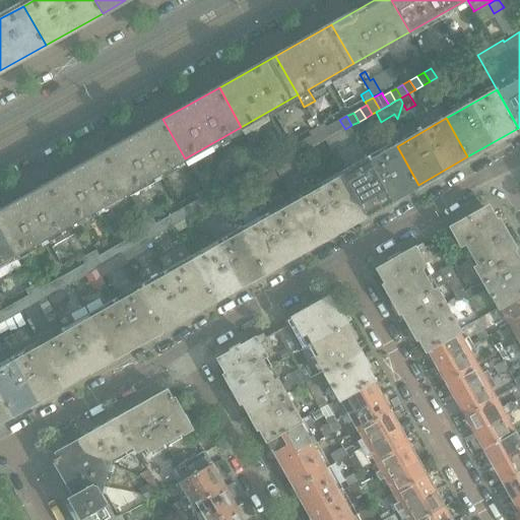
[(140,184),(158,174),(185,158),(163,119),(106,151),(127,191),(128,191),(140,213),(148,209),(144,202),(148,199),(140,184)]
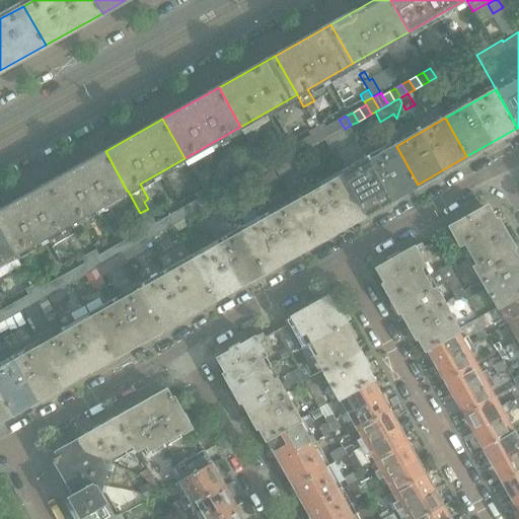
[(314,126),(310,119),(306,122),(310,128),(314,126)]
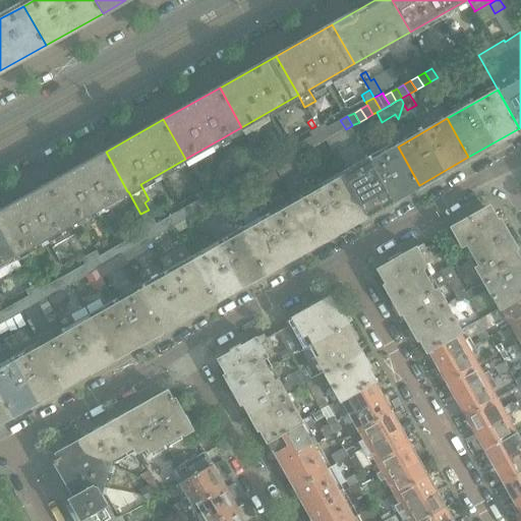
[(340,120),(334,124),(339,133),(346,129),(340,120)]
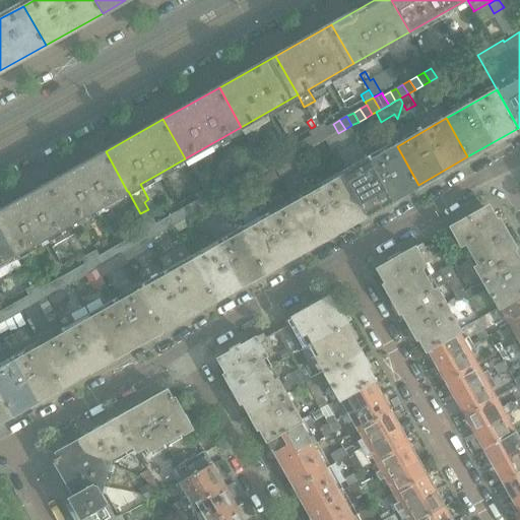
[(333,124),(326,128),(331,137),(338,133),(333,124)]
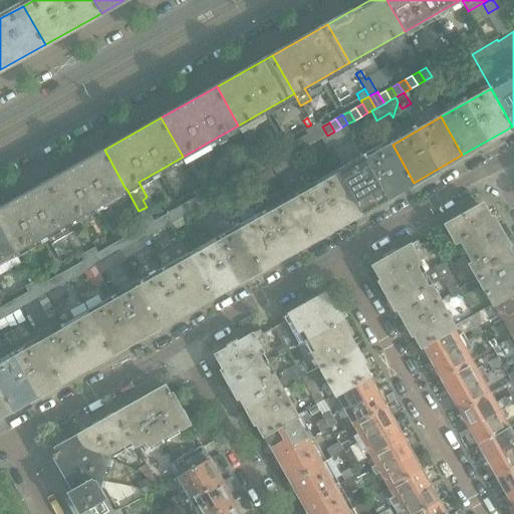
[(314,126),(313,127),(319,140),(321,139),(327,136),(322,126),(320,123),(314,126)]
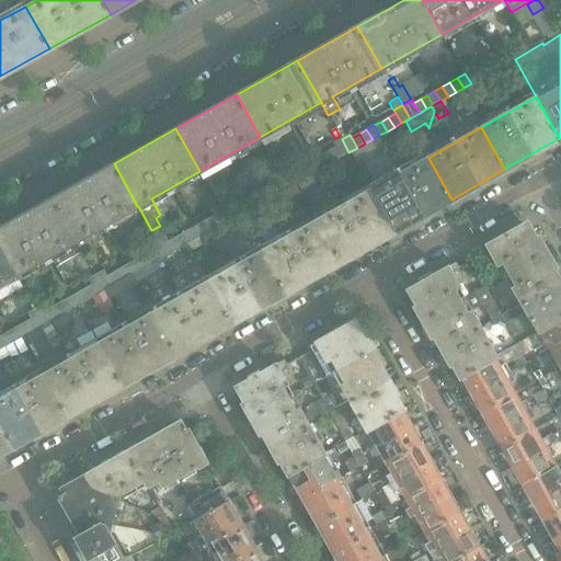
[(357,162),(384,147),(378,137),(351,152),(357,162)]
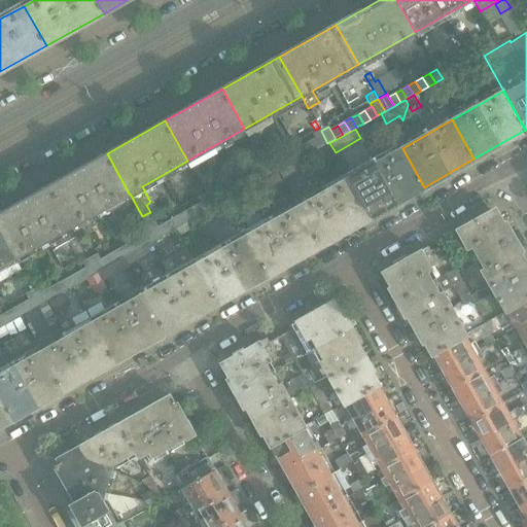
[(321,131),(313,135),(314,138),(320,148),(327,143),(321,131)]
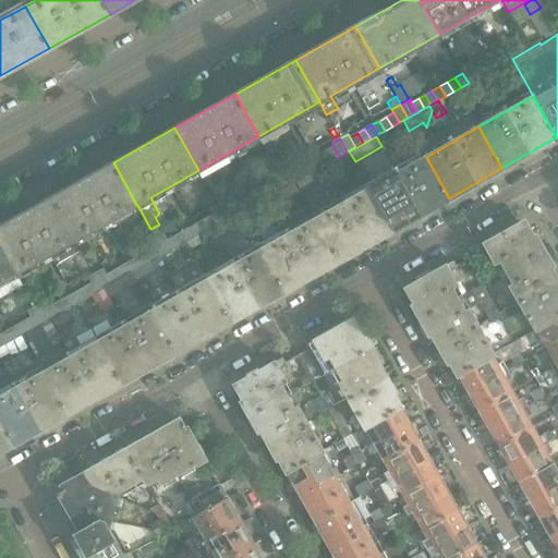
[(332,146),(326,150),(331,160),(339,157),(332,146)]
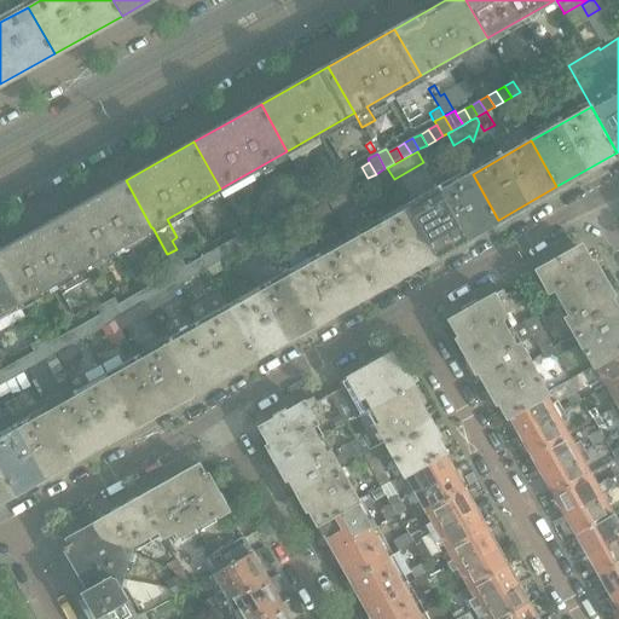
[(362,167),(353,172),(359,183),(368,178),(362,167)]
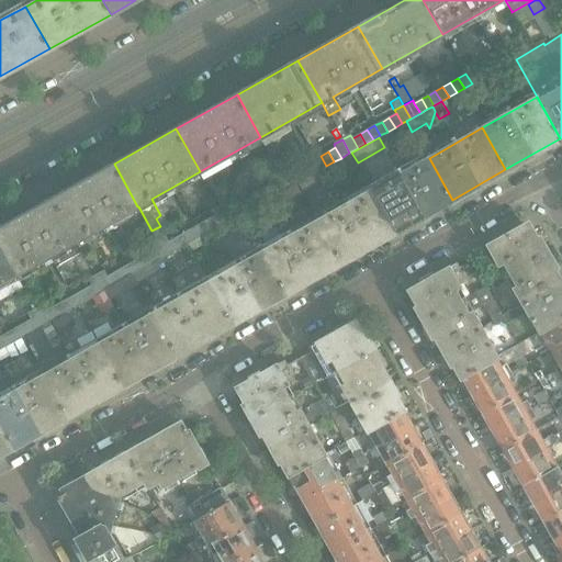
[(395,232),(452,200),(429,158),(408,170),(398,152),(391,156),(401,175),(372,190),(395,232)]
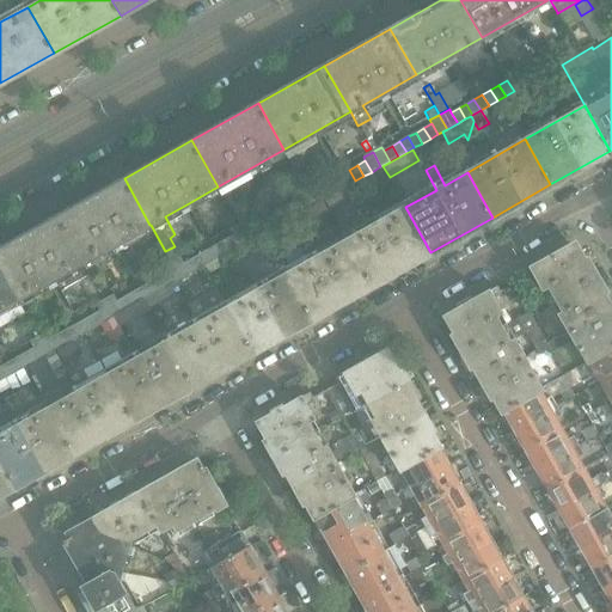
[(349,170),(341,175),(348,185),(355,181),(349,170)]
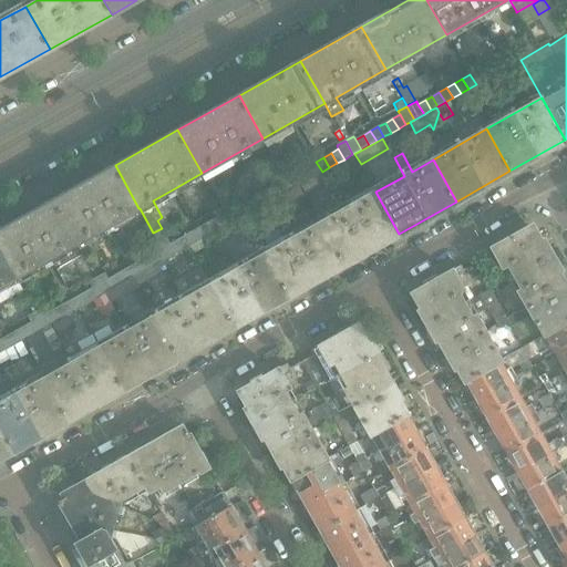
[(316,162),(306,167),(311,177),(322,172),(316,162)]
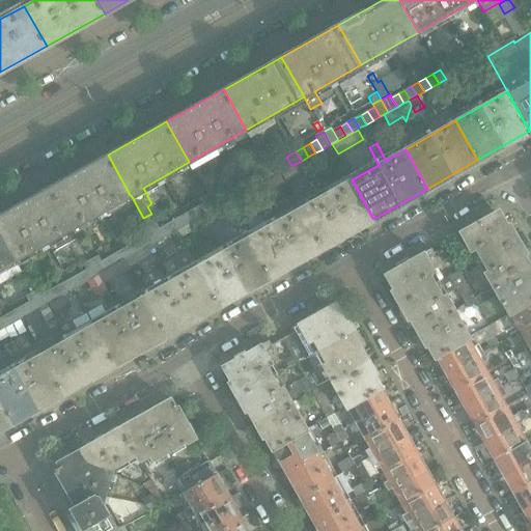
[(73,227),(130,195),(108,155),(50,188),(73,227)]
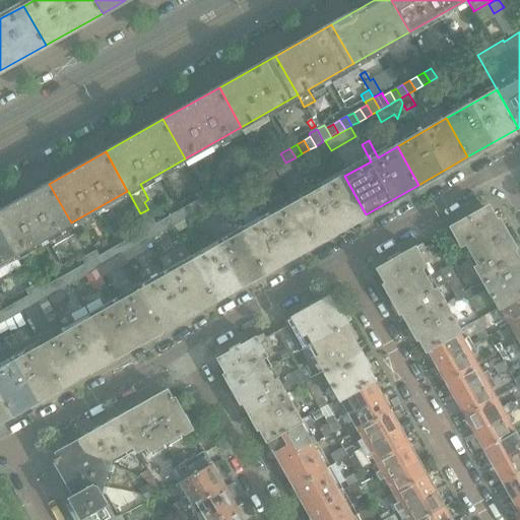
[(280,153),(271,158),(276,168),(285,163),(280,153)]
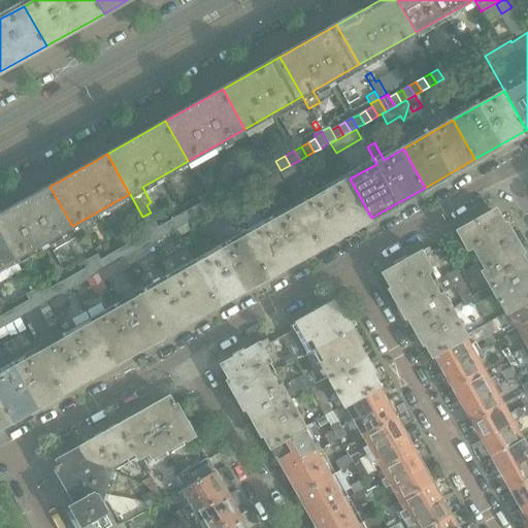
[(284,180),(309,166),(304,158),(279,172),(284,180)]
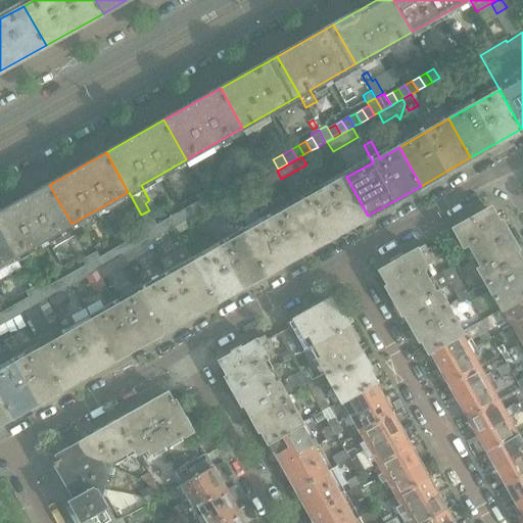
[(260,159),(253,163),(262,179),(269,175),(264,164),(260,159)]
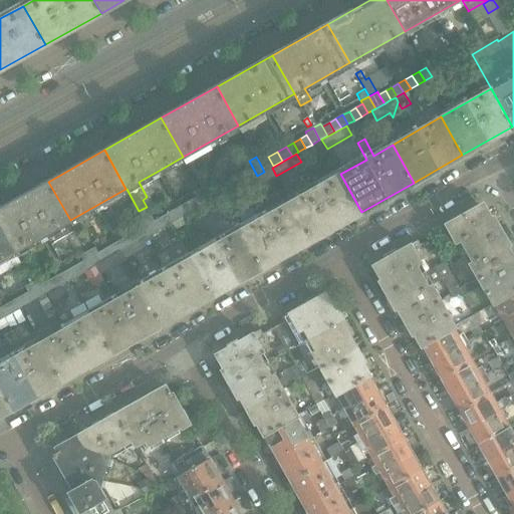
[(268,157),(259,162),(264,172),(273,166),(268,157)]
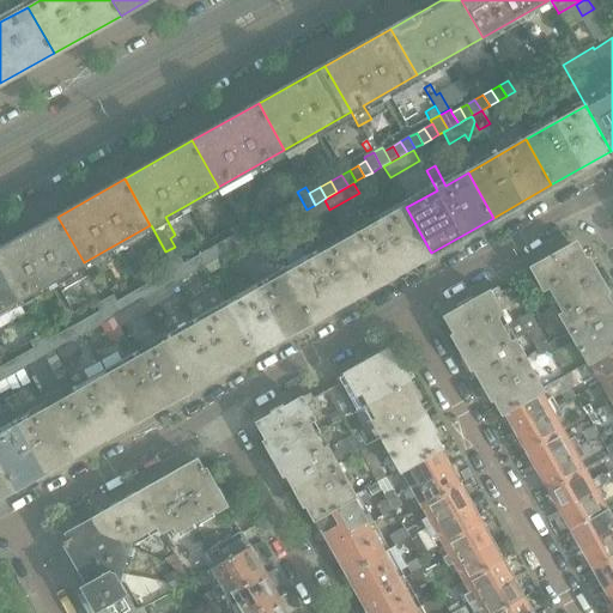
[(297,192),(289,196),(292,204),(298,214),(307,210),(297,192)]
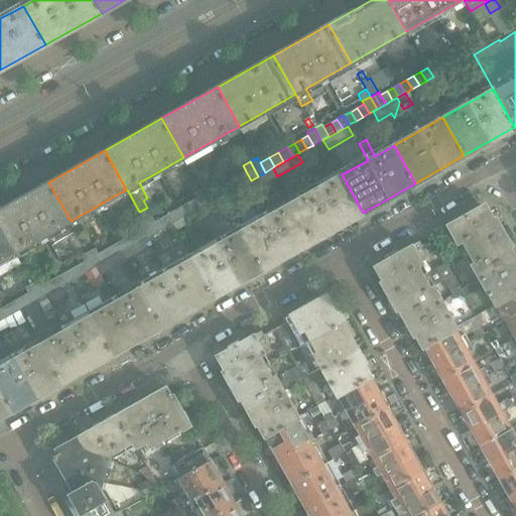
[(246,171),(239,175),(244,184),(248,181),(251,180),(246,171)]
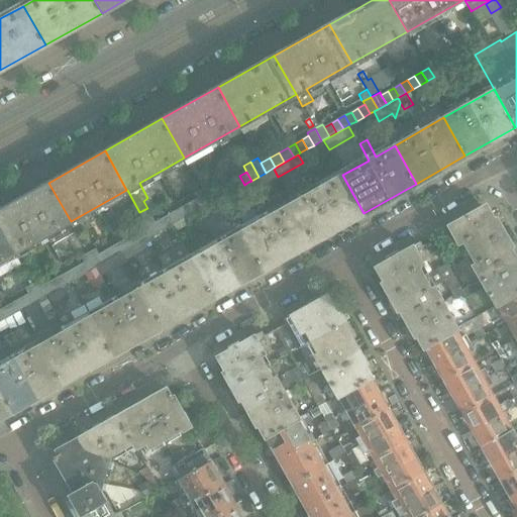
[(315,240),(364,213),(342,175),(323,186),(316,172),(310,175),(318,189),(293,202),(315,240)]
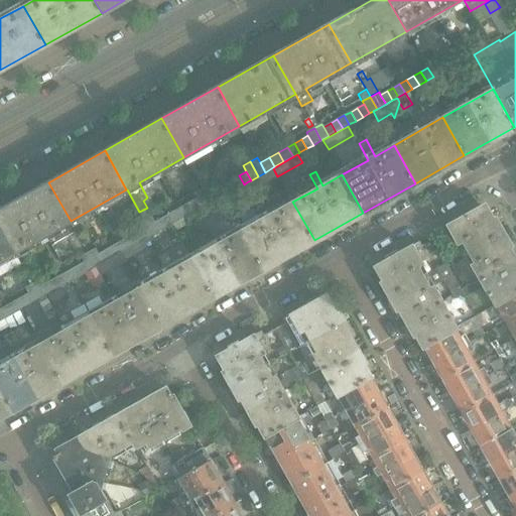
[(239,175),(232,179),(237,188),(244,184),(239,175)]
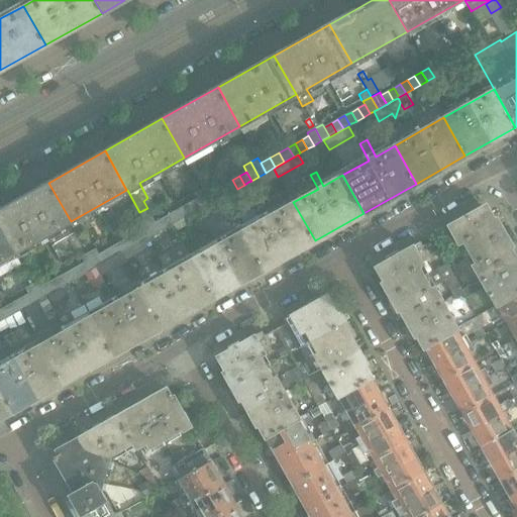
[(232,180),(225,184),(230,192),(237,189),(232,180)]
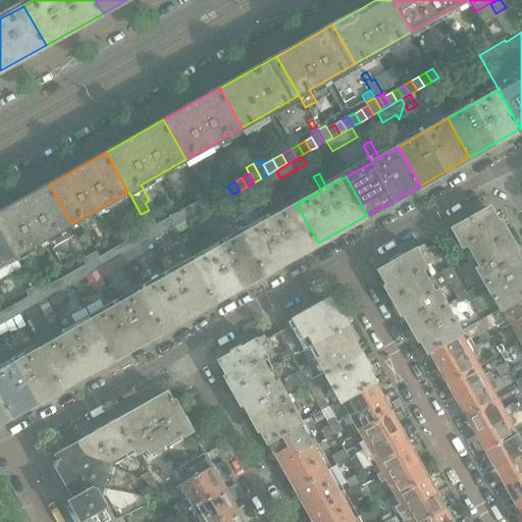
[(76,233),(71,223),(49,185),(0,211),(0,228),(15,255),(46,238),(51,248),(76,233)]
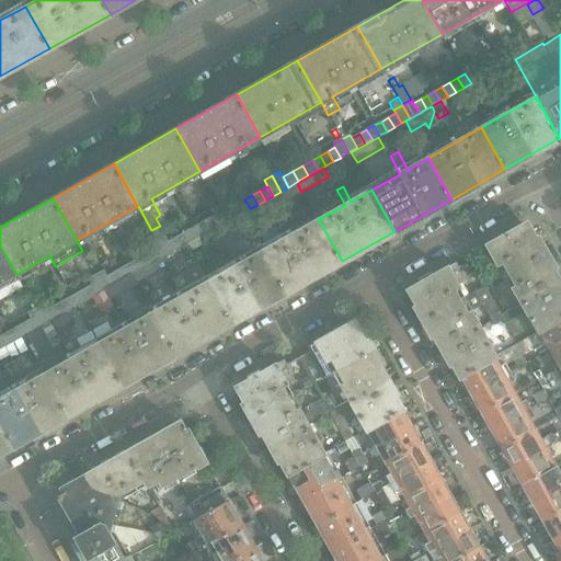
[(244,199),(237,204),(242,213),(250,208),(244,199)]
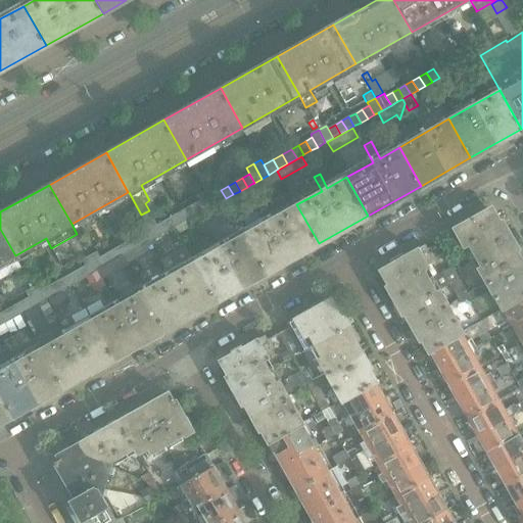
[(204,191),(203,192),(211,206),(219,202),(214,193),(210,188),(204,191)]
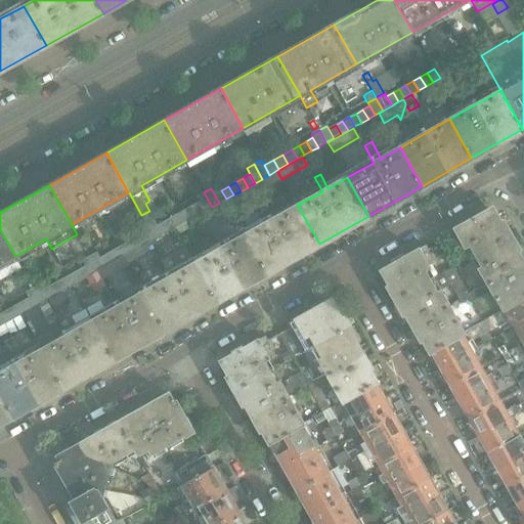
[(221,190),(214,193),(219,203),(225,200),(226,199),(221,190)]
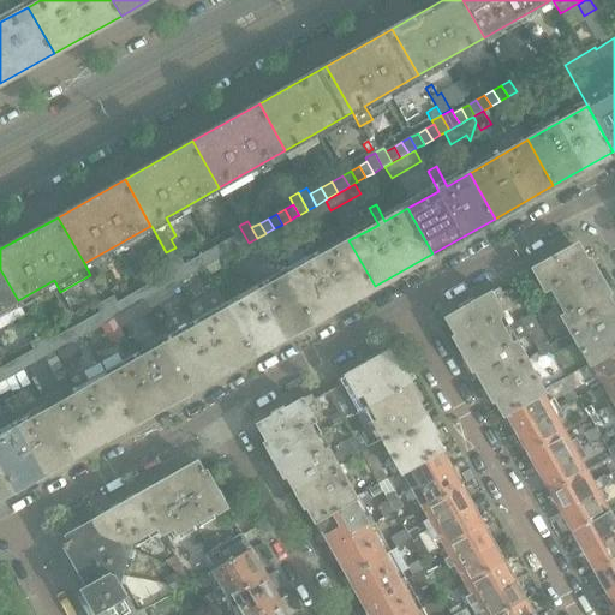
[(239,226),(231,231),(234,237),(240,248),(248,244),(249,243),(239,226)]
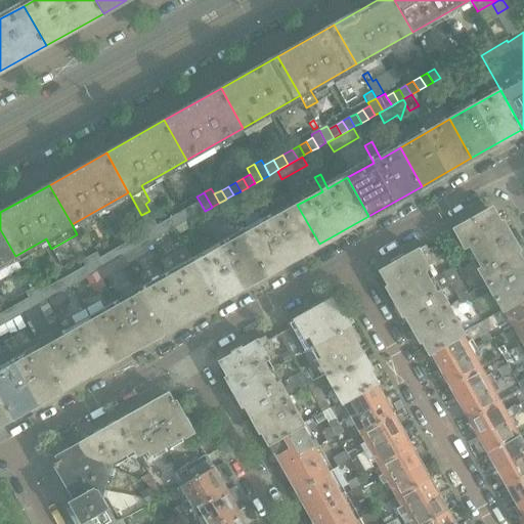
[(245,214),(236,201),(228,205),(236,219),(245,214)]
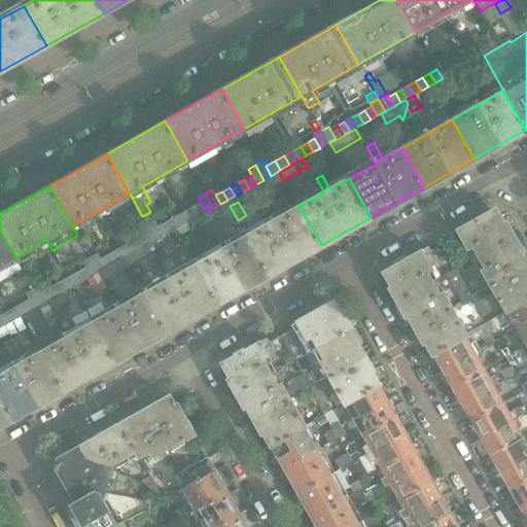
[(201,203),(194,207),(199,216),(202,215),(206,212),(201,203)]
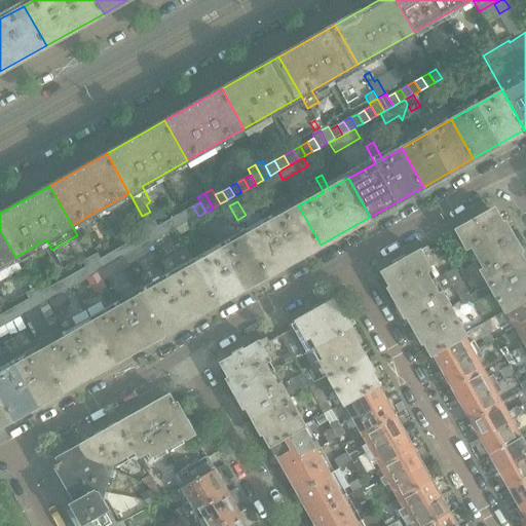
[(268,274),(321,245),(298,205),(247,235),(268,274)]
